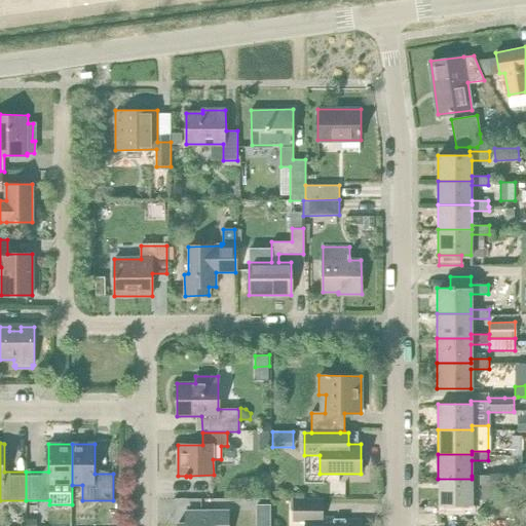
[(489,468),(489,481),(505,481),(505,468),(489,468)]
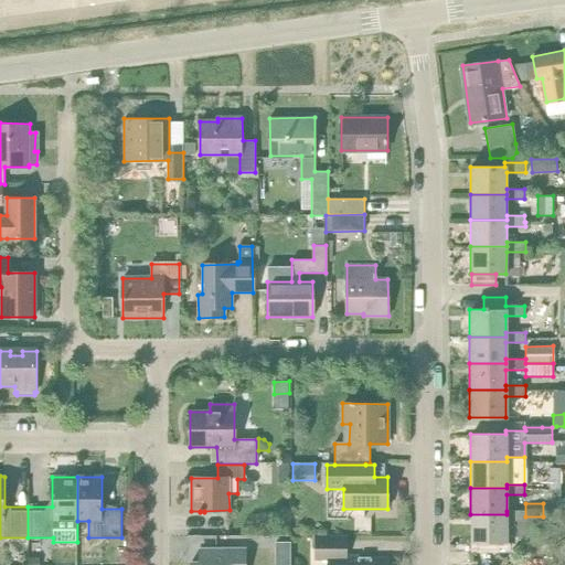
[(524,511),(507,511),(507,514),(470,514),(470,542),(507,542),(507,521),(516,521),(516,536),(526,536),(540,521),(540,518),(524,518),(524,511)]
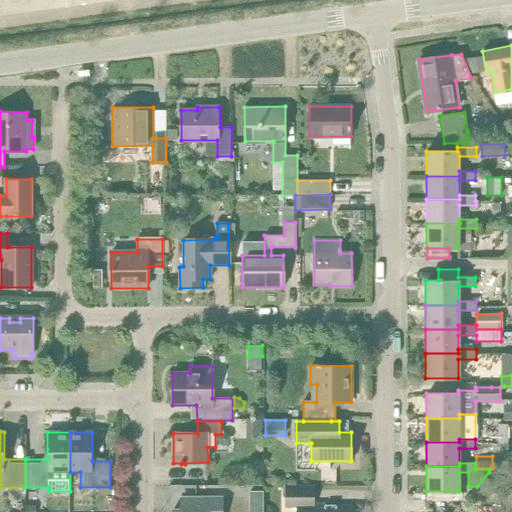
[(286,486),(286,507),(297,507),(296,511),(351,511),(352,506),(314,506),(314,486),(286,486)]
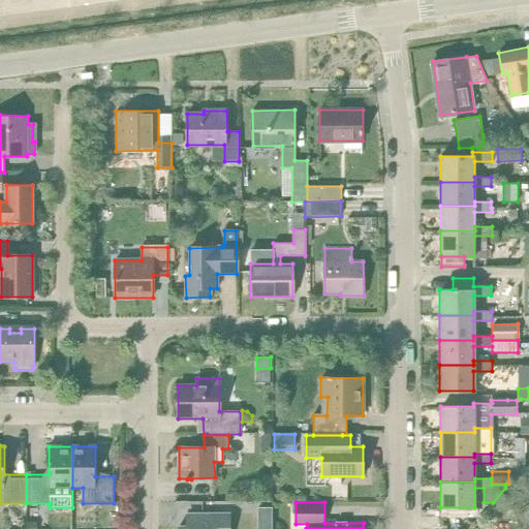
[(257,507),(256,528),(272,528),(272,507),(257,507)]
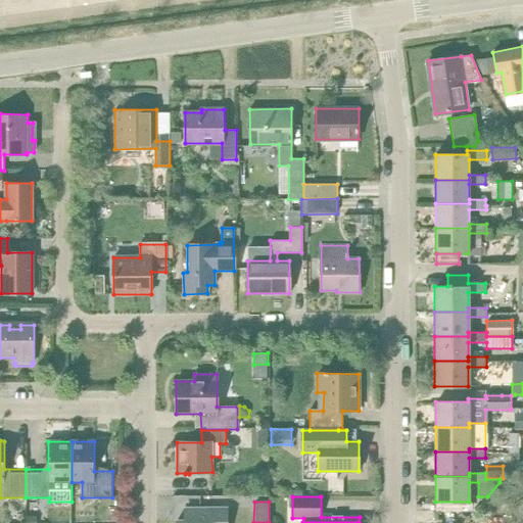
[(189,521),(177,521),(176,522),(227,522),(227,509),(189,509),(189,521)]
